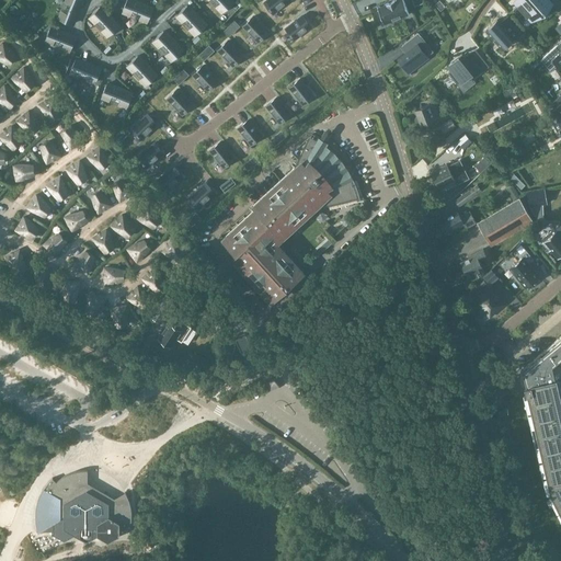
[(63,11),(59,20),(71,25),(81,0),(67,0),(66,2),(66,3),(70,4),(67,13),(63,11)]
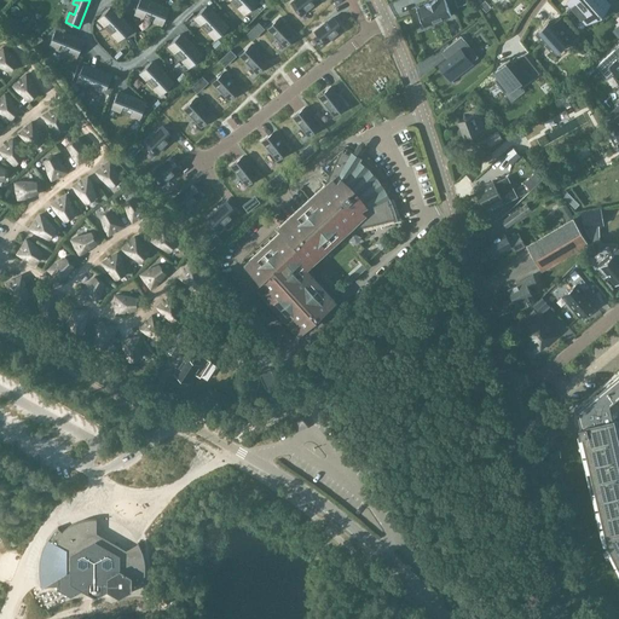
[(143,0),(139,0),(134,12),(144,16),(146,11),(155,15),(154,19),(162,24),(168,10),(143,0)]
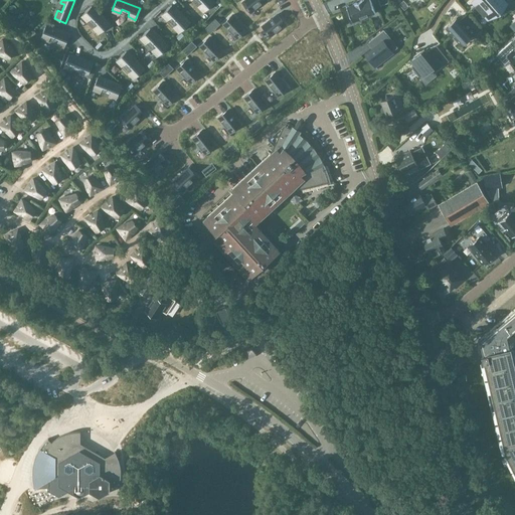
[(210,0),(200,0),(202,2),(199,5),(204,11),(213,3),(210,0)]
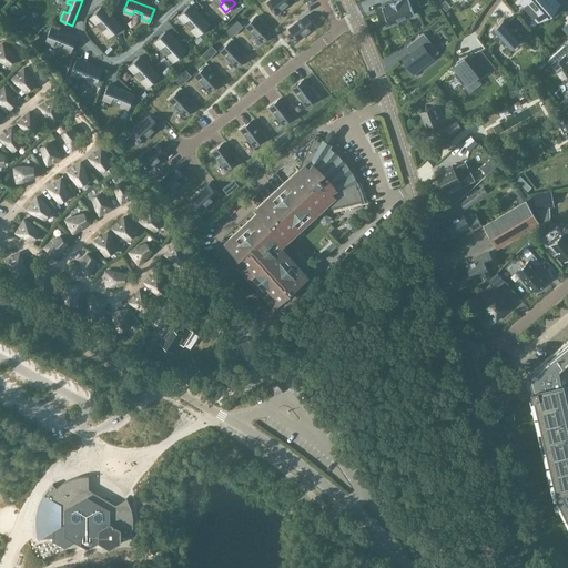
[(293,0),(270,0),(267,2),(276,13),(294,0),(293,0)]
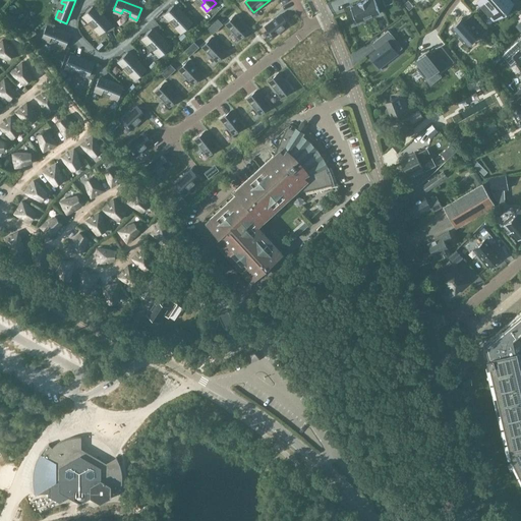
[(350,7),(356,22),(379,13),(379,14),(380,13),(373,0),(368,0),(365,1),(358,4),(350,7)]
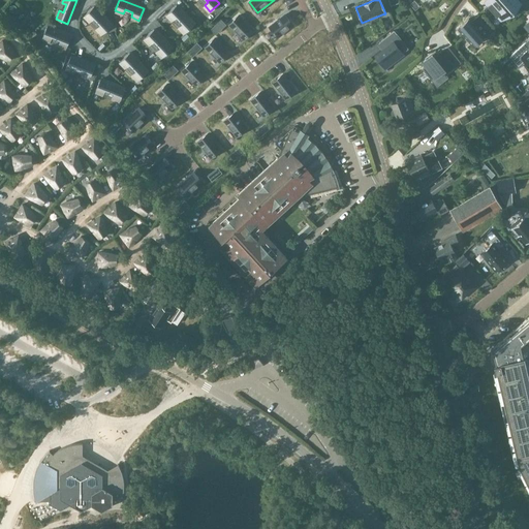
[(489,0),(492,2),(483,9),(493,20),(501,12),(505,18),(520,4),(516,0),(489,0)]
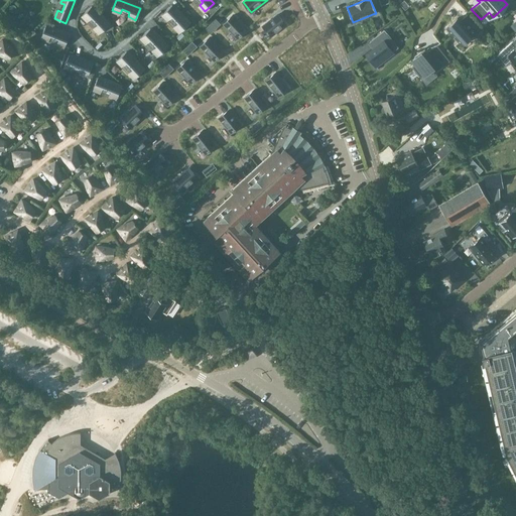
[(171,5),(162,14),(168,19),(168,20),(172,17),(177,23),(174,26),(180,32),(189,23),(171,5)]
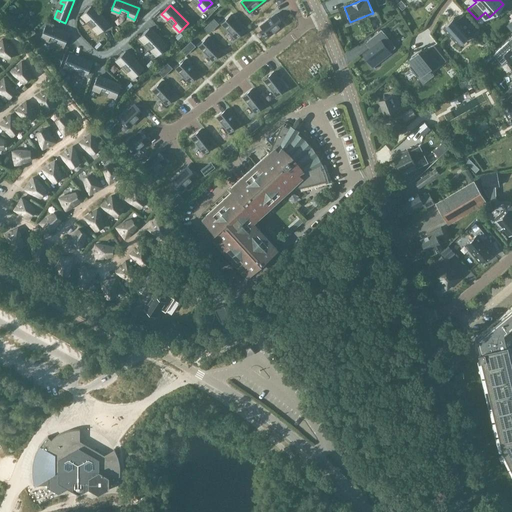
[(91,6),(82,15),(87,21),(88,21),(91,18),(97,24),(93,27),(99,33),(108,24),(91,6)]
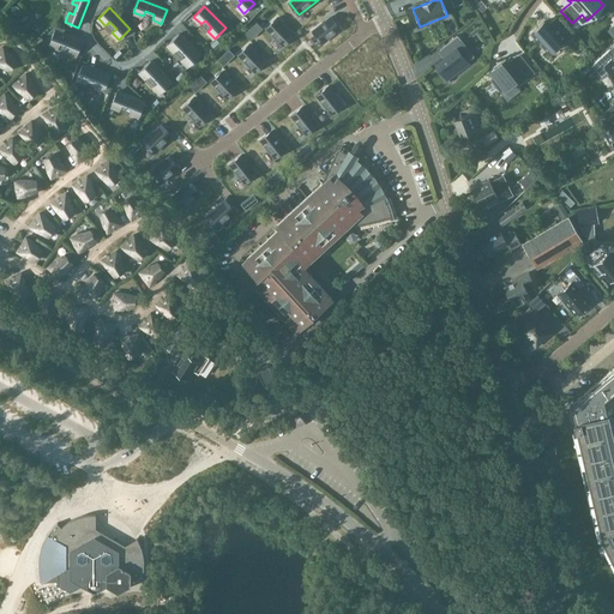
[(558,16),(547,25),(545,22),(530,34),(548,53),(561,42),(564,44),(575,35),(558,16)]
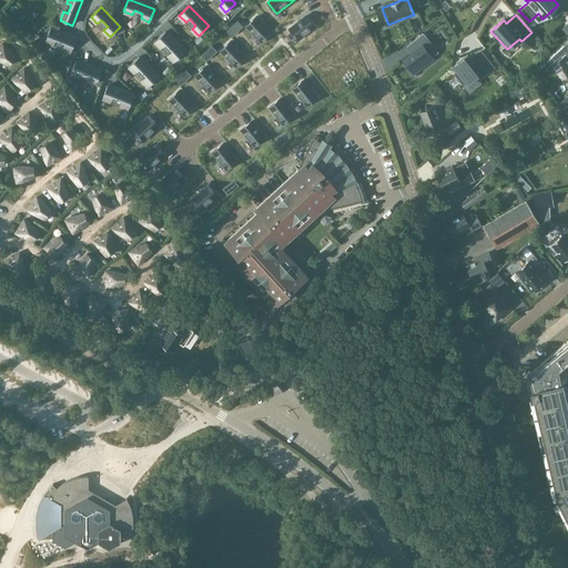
[(305,16),(288,29),(297,40),(314,28),(305,16)]
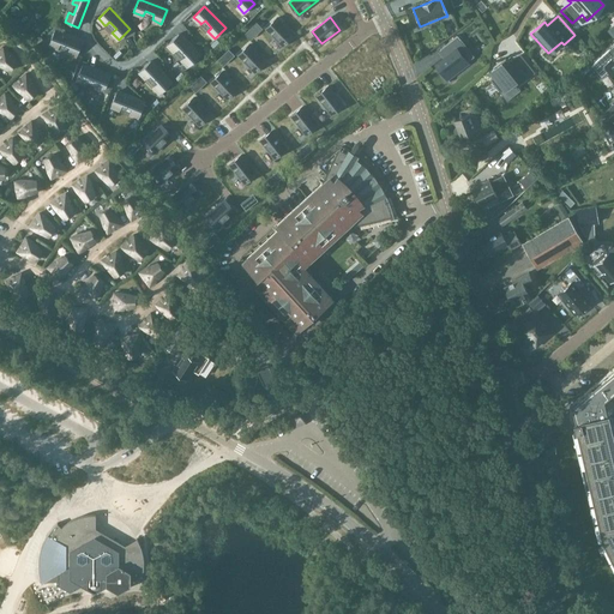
[(277,18),(266,29),(282,46),(294,35),(277,18)]
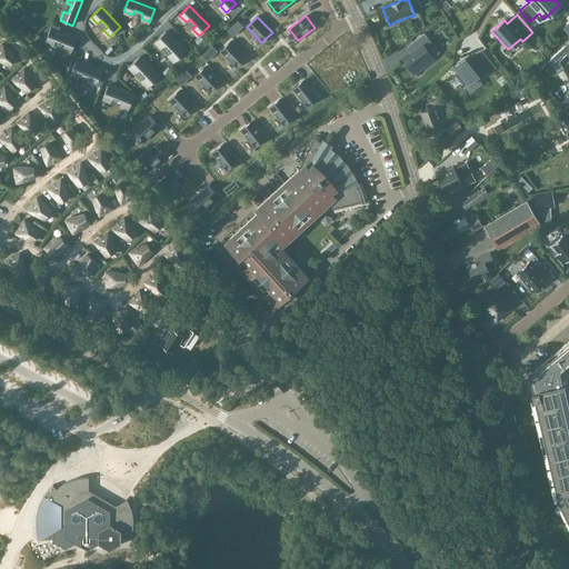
[(237,21),(233,25),(239,30),(242,27),(237,21)]
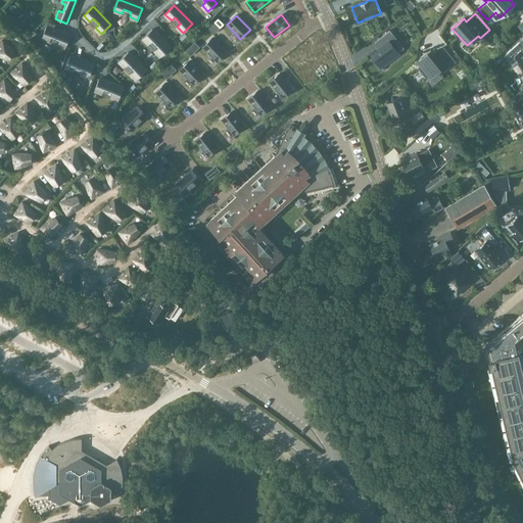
[(46,26),(42,38),(49,41),(50,41),(51,37),(59,40),(57,44),(65,47),(70,36),(46,26)]
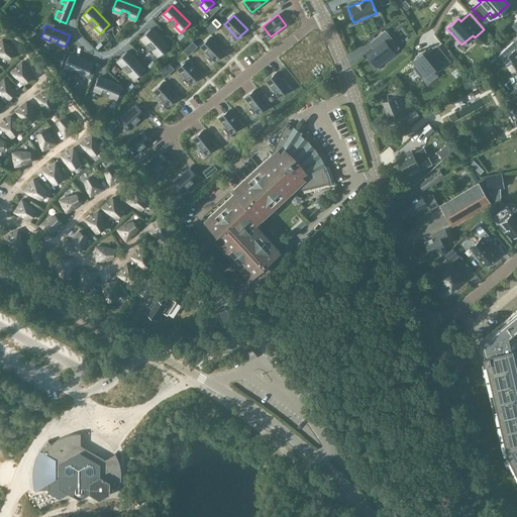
[(150,28),(141,37),(147,43),(150,40),(157,46),(152,49),(159,56),(168,47),(150,28)]
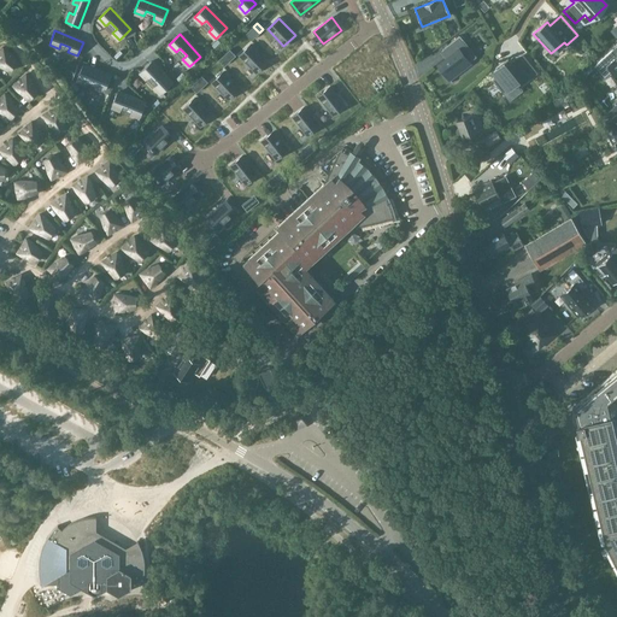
[(466,57),(472,52),(459,37),(444,51),(448,56),(436,65),(438,66),(439,65),(451,80),(471,62),(466,57)]
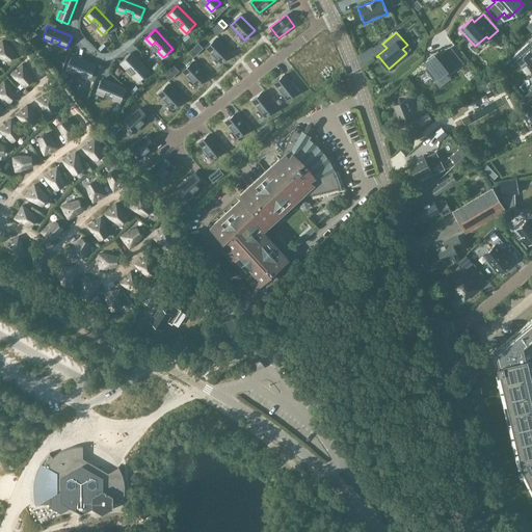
[(216,38),(206,48),(220,62),(230,54),(216,38)]
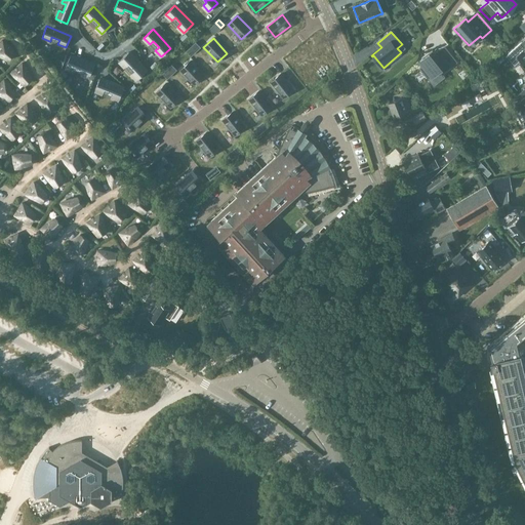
[(0,41),(0,56),(8,62),(15,52),(9,45),(2,39),(0,41)]
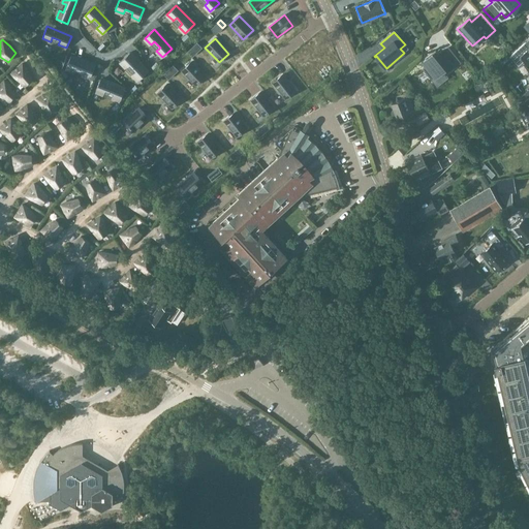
[(528,65),(528,47),(525,42),(509,57),(518,66),(524,60),(528,65)]
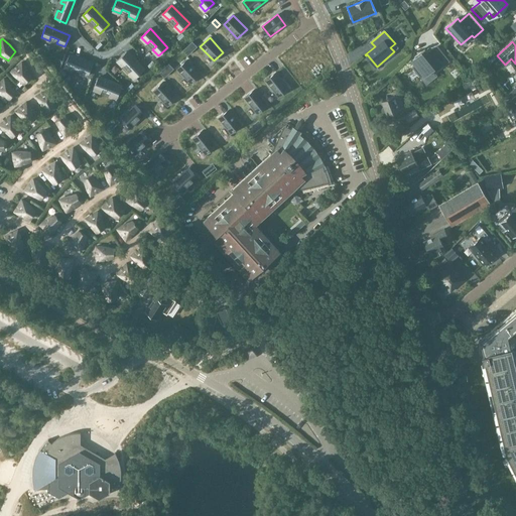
[(415,65),(412,67),(413,69),(414,70),(414,69),(421,77),(430,71),(433,74),(434,73),(449,60),(438,46),(431,51),(430,50),(425,54),(423,55),(421,53),(416,57),(415,57),(412,60),(415,65)]
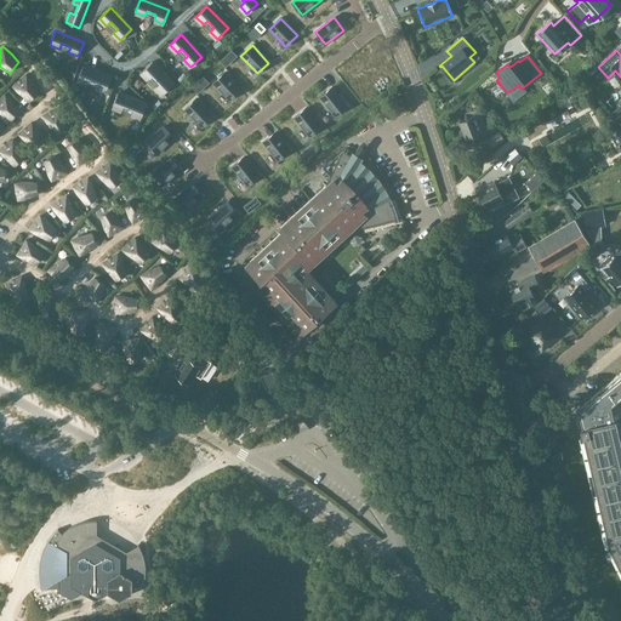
[(152,62),(141,72),(148,79),(152,75),(159,83),(155,86),(163,93),(172,84),(152,62)]
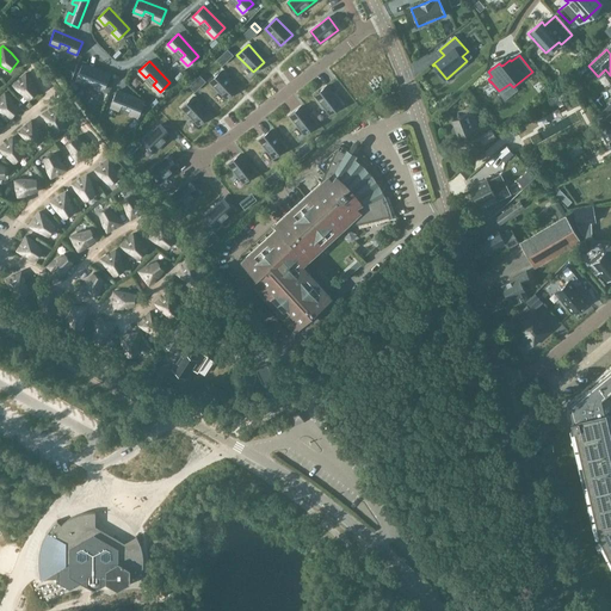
[(81,66),(76,79),(85,82),(87,78),(97,81),(94,86),(104,90),(109,76),(81,66)]
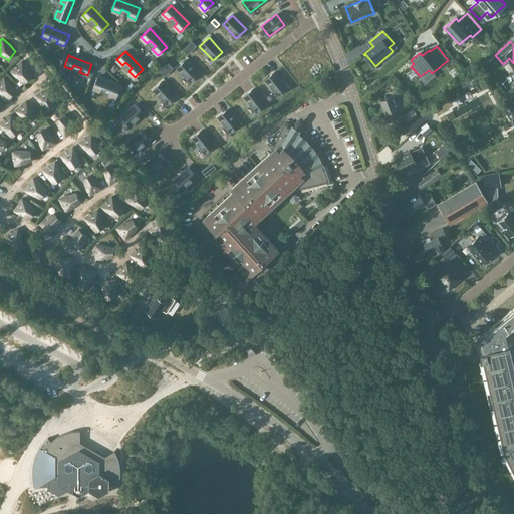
[(9,71),(13,75),(17,78),(24,83),(32,76),(27,67),(21,60),(9,71)]
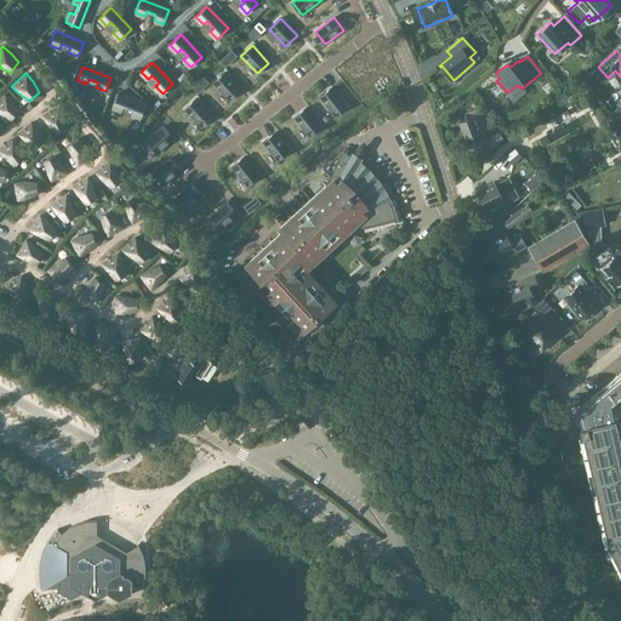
[(224,73),(214,84),(229,101),(240,90),(224,73)]
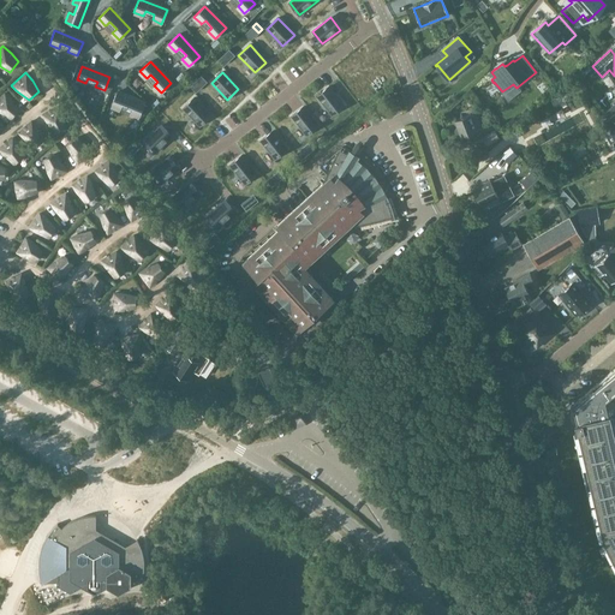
[(329,87),(317,96),(332,115),(344,106),(329,87)]
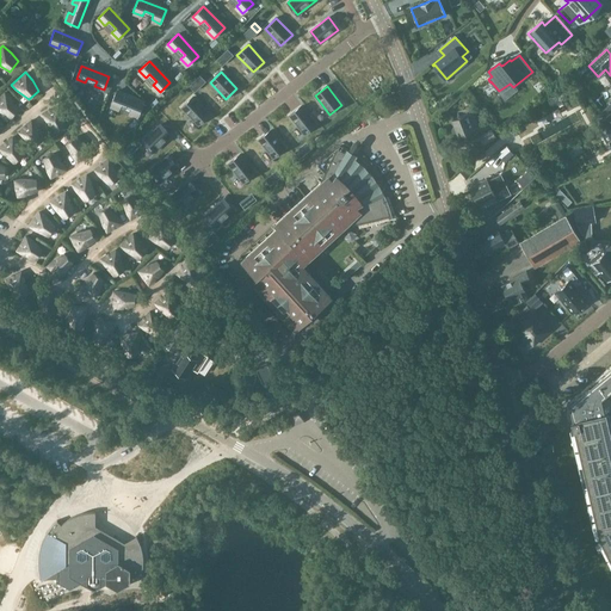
[(4,91),(0,96),(0,111),(11,118),(19,107),(13,100),(11,97),(4,91)]
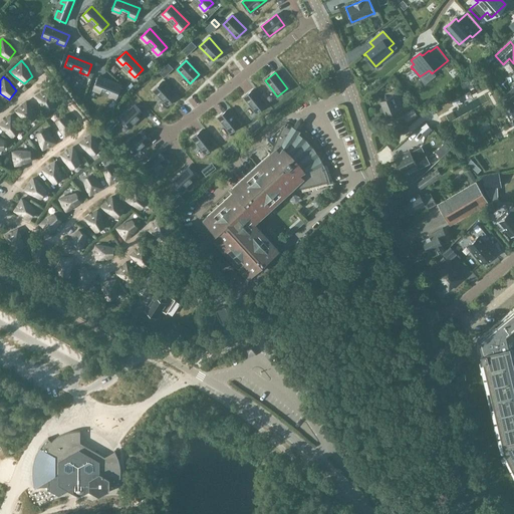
[(97,77),(92,88),(100,91),(102,87),(110,90),(108,94),(116,97),(120,86),(97,77)]
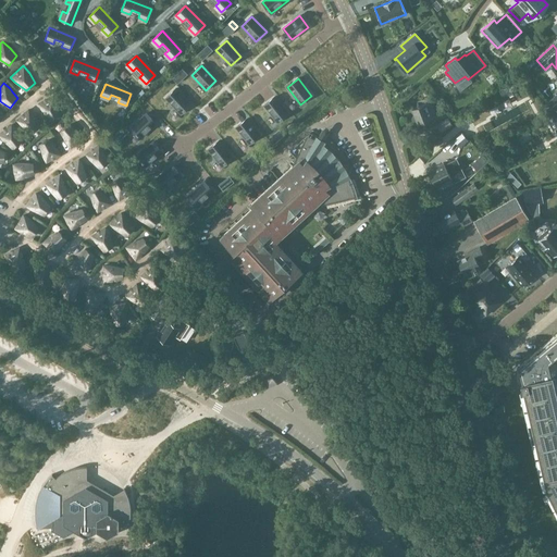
[(176,88),(165,98),(181,114),(190,104),(176,88)]
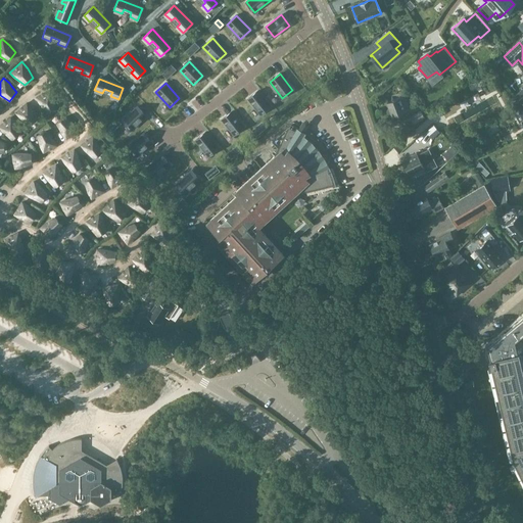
[(35,97),(40,105),(46,112),(56,106),(54,98),(49,89),(35,97)]
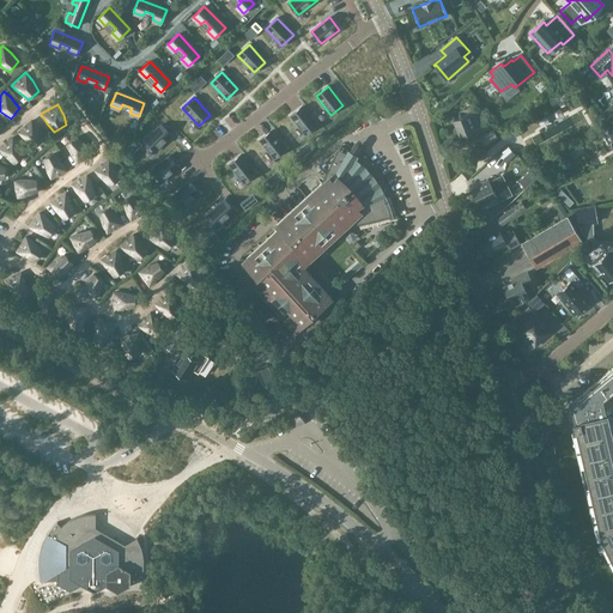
[(303,107),(290,116),(305,134),(317,125),(303,107)]
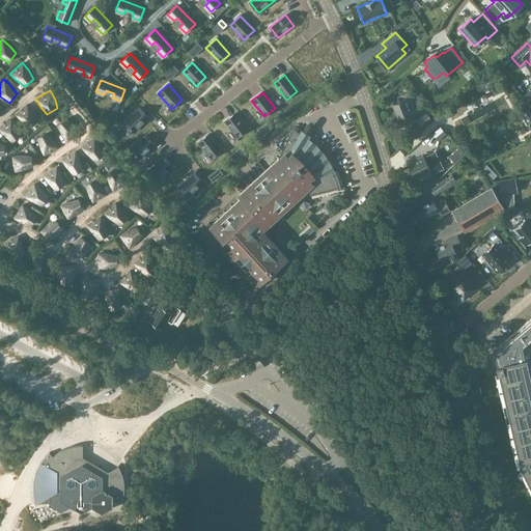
[(416,112),(411,98),(390,105),(396,119),(416,112)]
